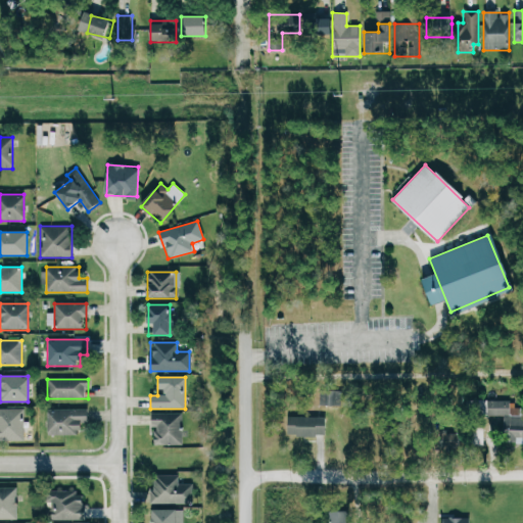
[(503,416),(502,443),(522,443),(522,409),(512,409),(512,402),(481,401),(480,416),(503,416)]
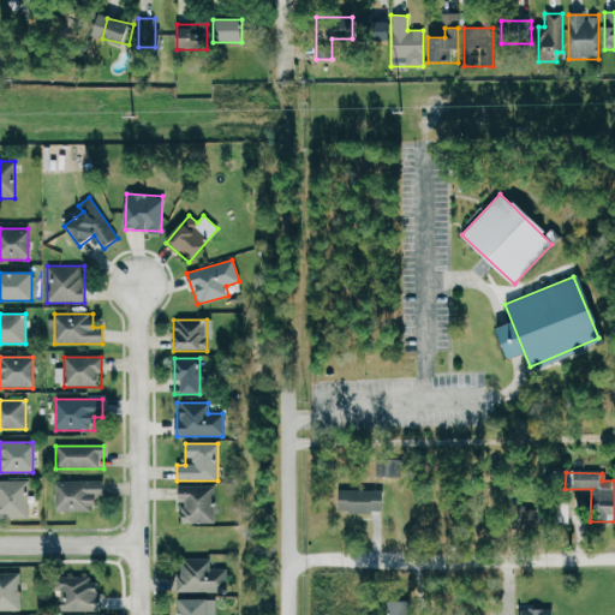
[(0,520),(28,520),(28,482),(0,482),(0,520)]
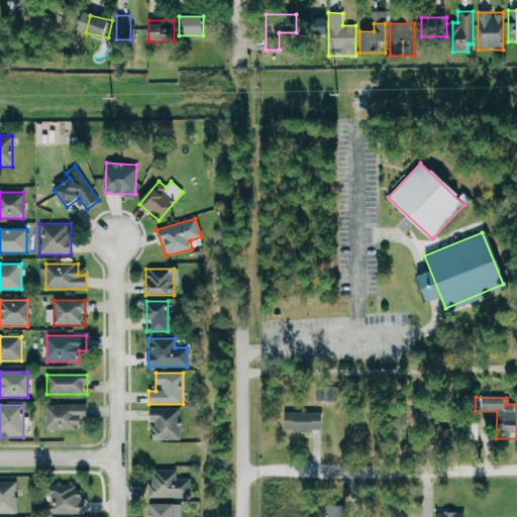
[(46,430),(79,430),(79,418),(87,418),(87,405),(46,405),(46,430)]
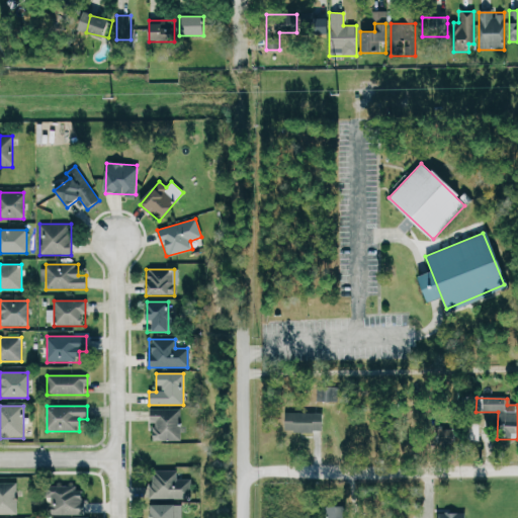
[(151,410),(151,441),(179,441),(179,410),(151,410)]
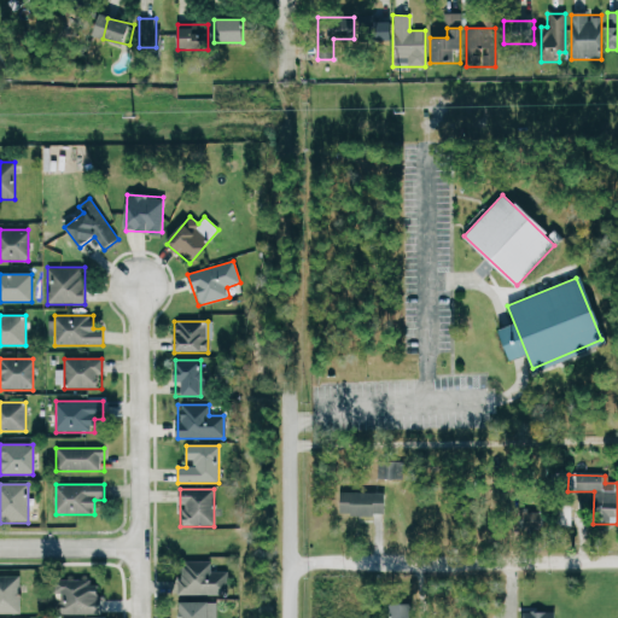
[(384,493),(340,493),(340,517),(384,517),(384,493)]
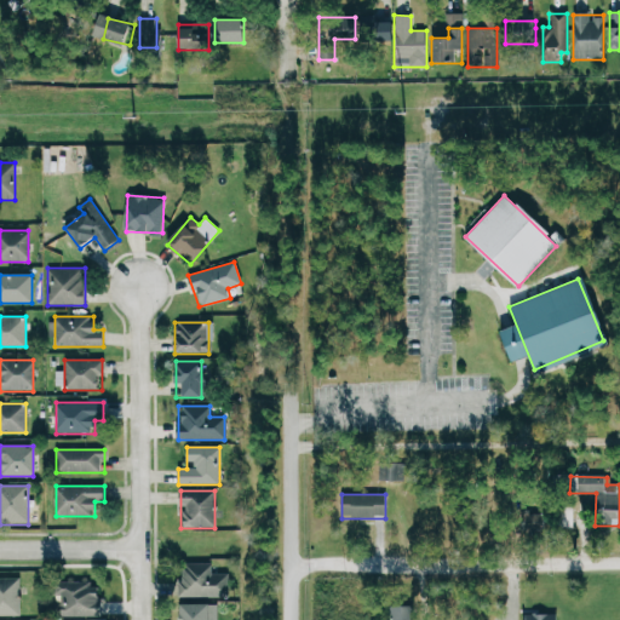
[(521,532),(544,532),(544,512),(521,512),(521,532)]
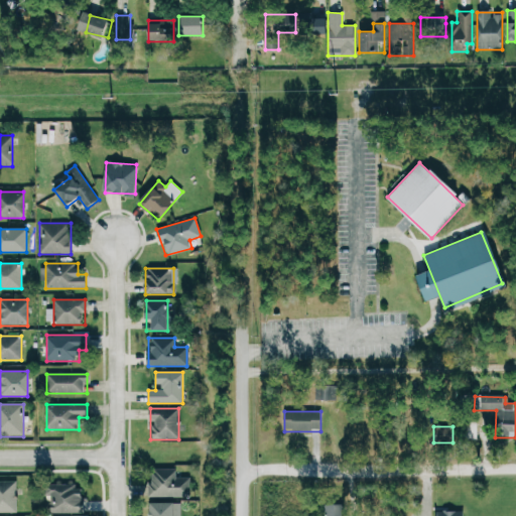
[(194,477),(179,477),(179,469),(156,469),(156,483),(151,483),(150,497),(192,497),(194,477)]
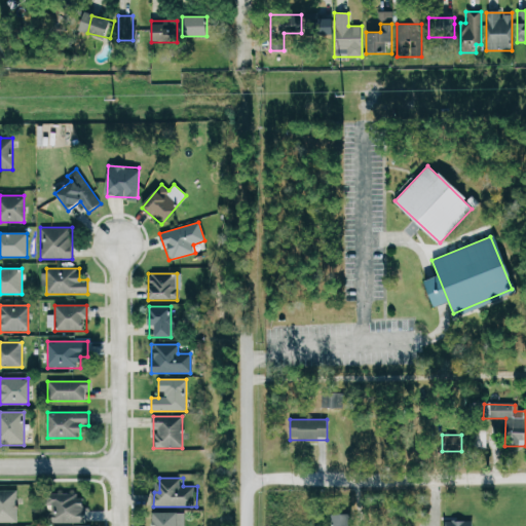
[(0,522),(20,523),(20,490),(0,489),(0,522)]
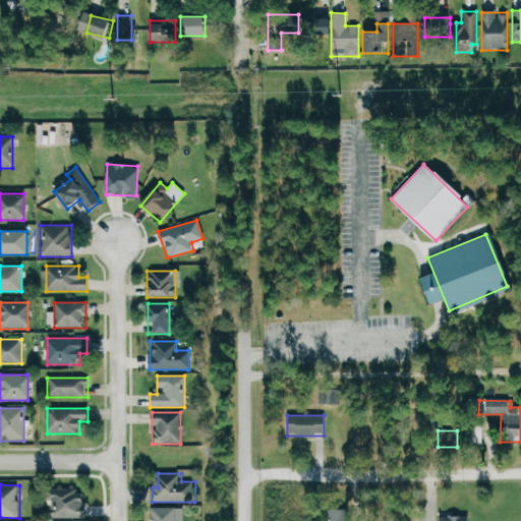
[(54,518),(88,517),(88,489),(47,490),(47,502),(54,502),(54,518)]
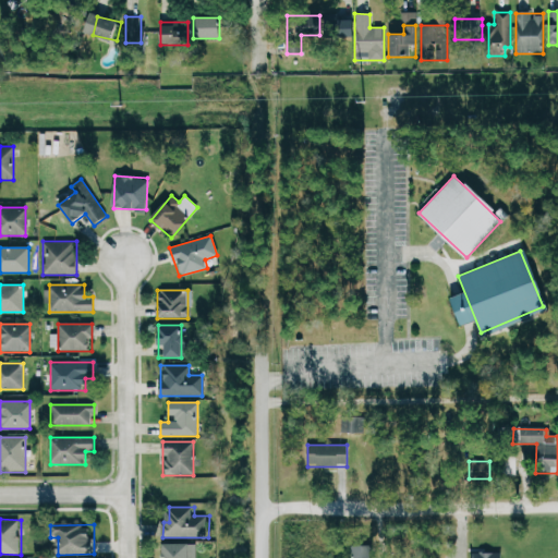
[(193,557),(194,545),(167,544),(166,557),(193,557)]
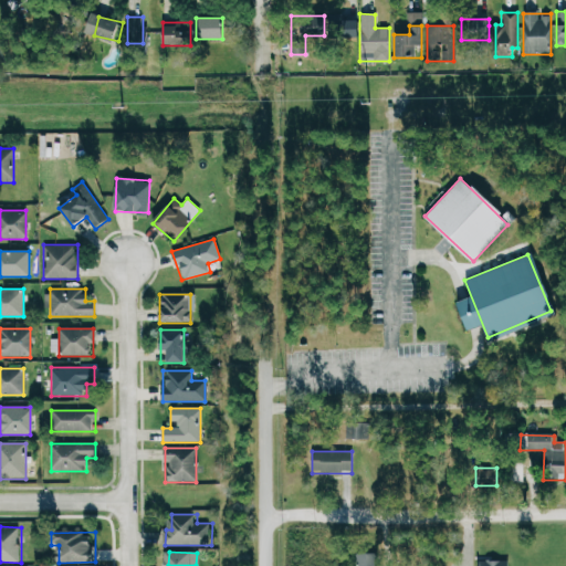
[(362,565),(380,565),(380,553),(362,554),(362,565)]
